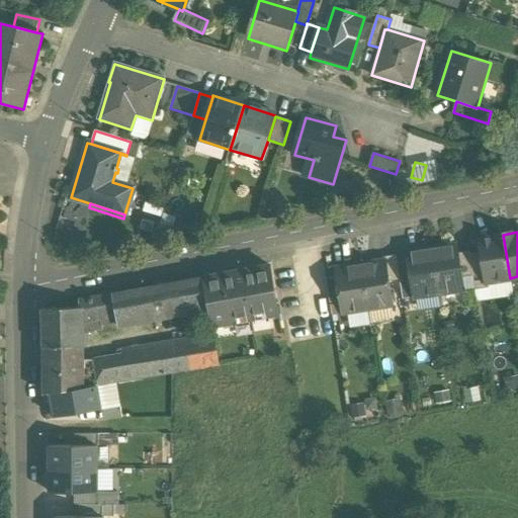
[(503,235),(479,238),(482,252),(486,282),(488,282),(510,278),(503,235)]
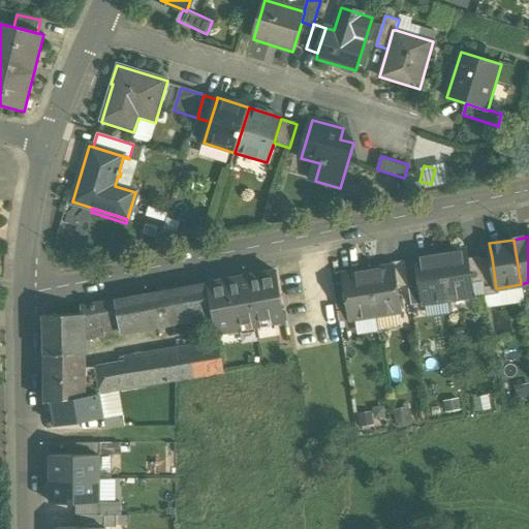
[(465,251),(441,254),(447,300),(472,296),(470,283),(467,259),(465,251)]
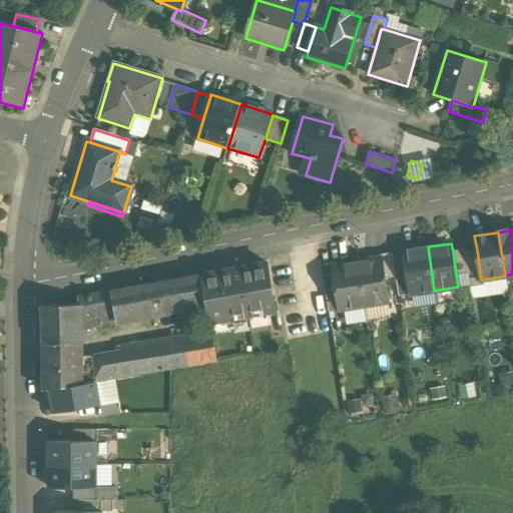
[(428,246),(404,250),(405,259),(411,294),(434,291),(428,246)]
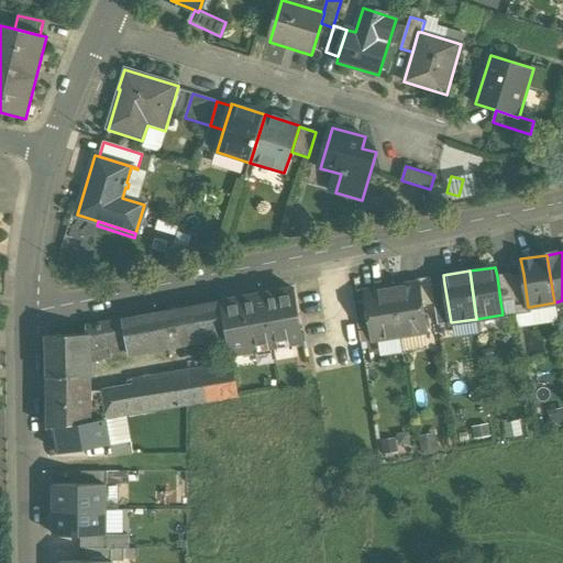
[(509,274),(497,276),(500,301),(514,299),(510,276),(509,274)]
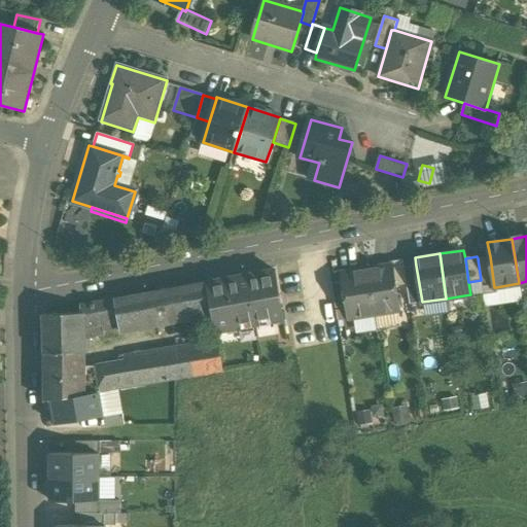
[(490,256),(478,258),(481,280),(483,292),(483,295),(497,293),(496,287),(494,287),(490,256)]
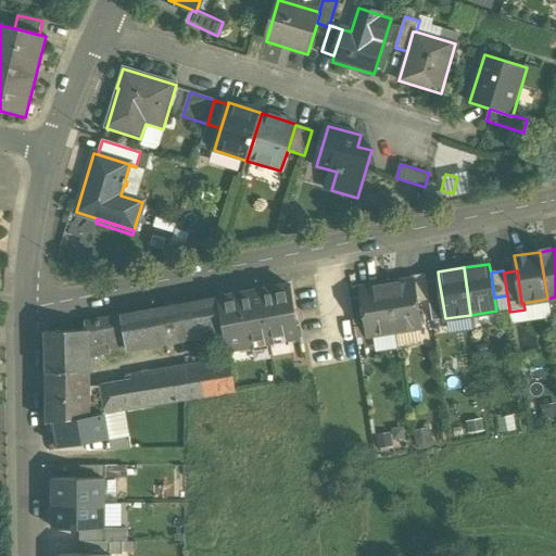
[(425,274),(411,276),(412,280),(413,280),(416,302),(428,300),(426,282),(425,274)]
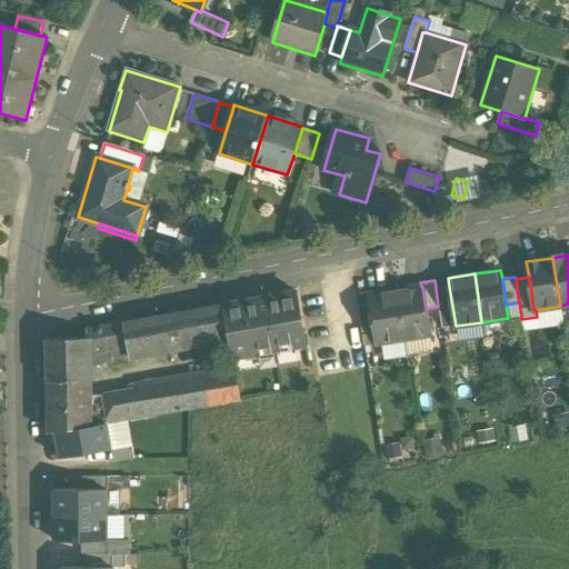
[(421,287),(396,291),(403,339),(430,336),(426,309),(422,287),(421,287)]
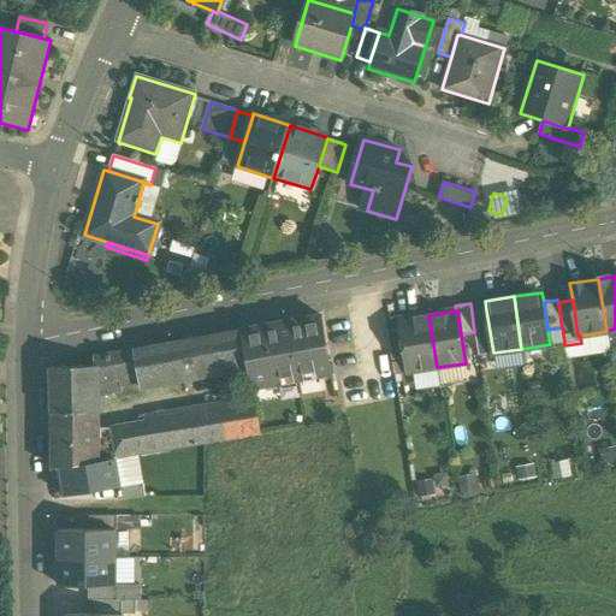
[(493,353),(486,311),(472,313),(474,332),(474,333),(478,355),(493,353)]
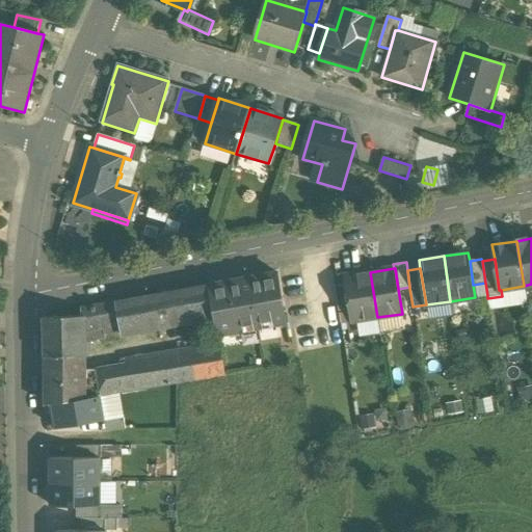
[(370,272),(345,276),(347,284),(350,309),(352,321),(377,317),(370,272)]
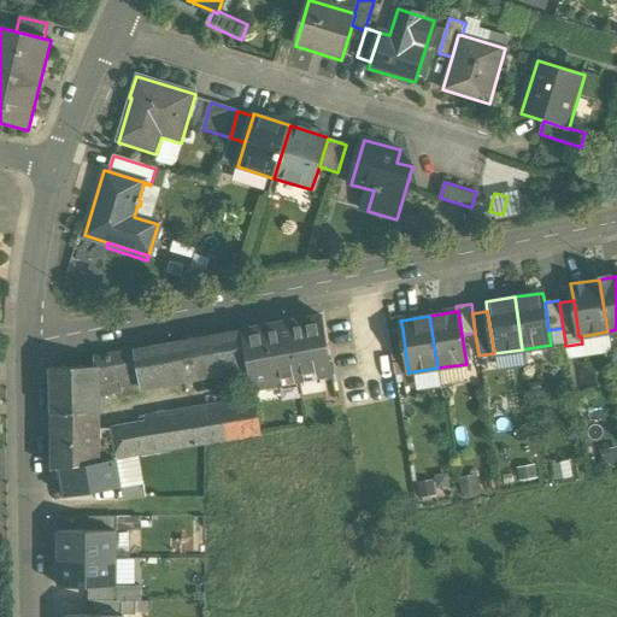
[(321,317),(242,330),(252,388),(331,374),(321,317)]
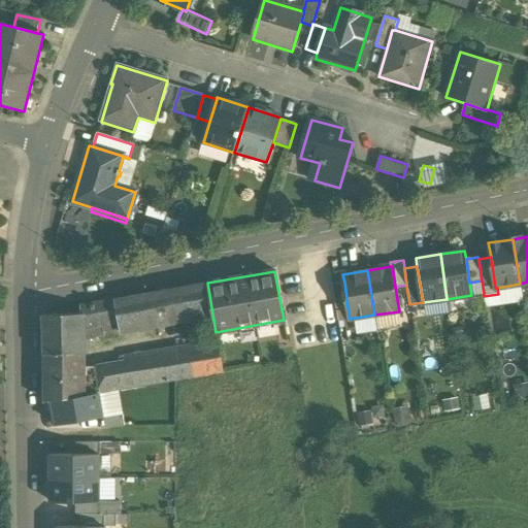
[(482,281),(469,283),(471,295),(484,293),(482,281)]
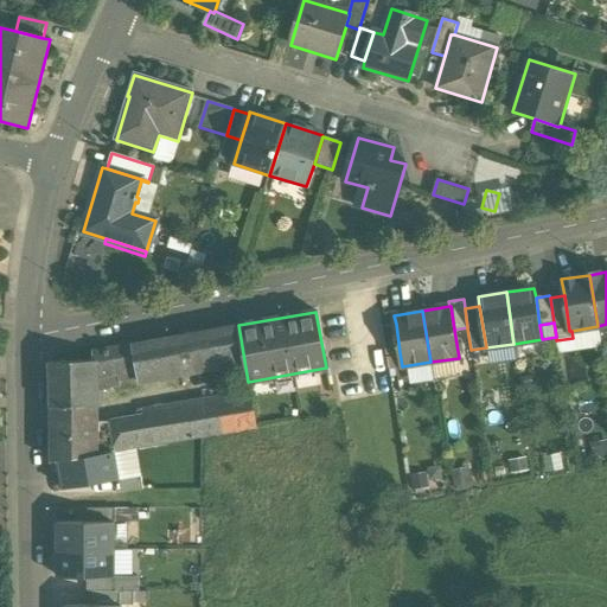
[(396,324),(382,326),(387,355),(400,352),(396,324)]
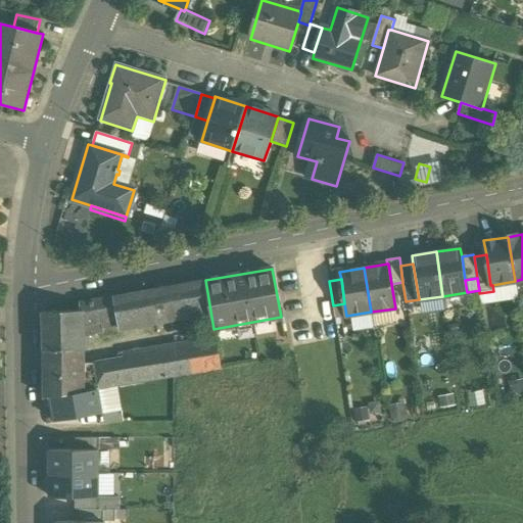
[(204,280),(113,297),(117,320),(155,313),(156,318),(209,308),(204,280)]
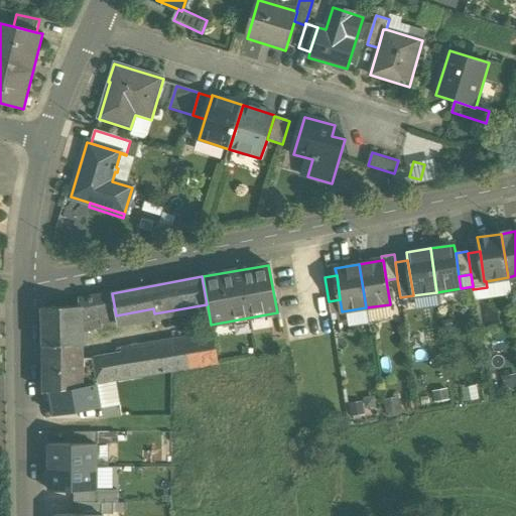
[(112,293),(79,299),(79,306),(80,321),(97,318),(116,315),(112,293)]
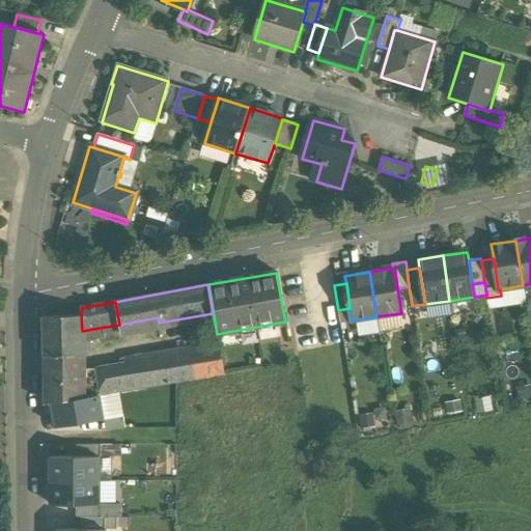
[(81,315),(43,316),(45,356),(45,404),(52,402),(85,397),(83,372),(82,340),(82,331),(81,315)]
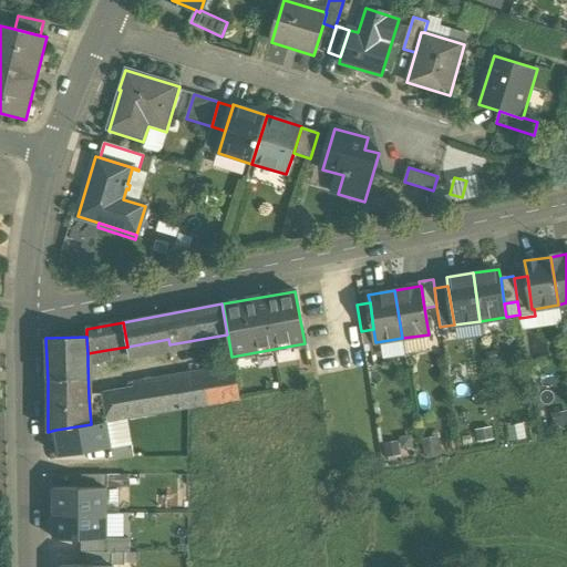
[(106,350),(88,353),(88,363),(109,360),(106,350)]
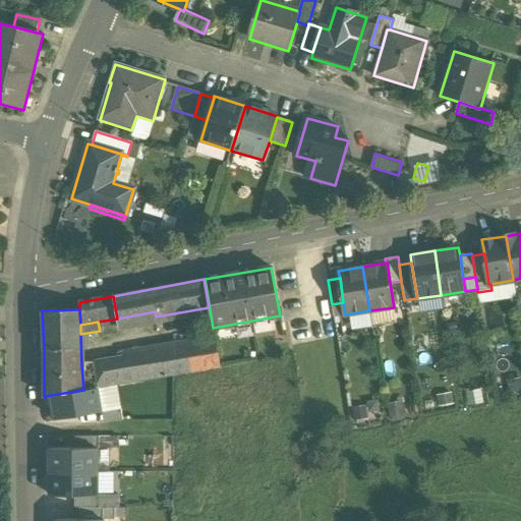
[(97,363),(100,387),(219,366),(214,338),(127,352),(128,357),(97,363)]
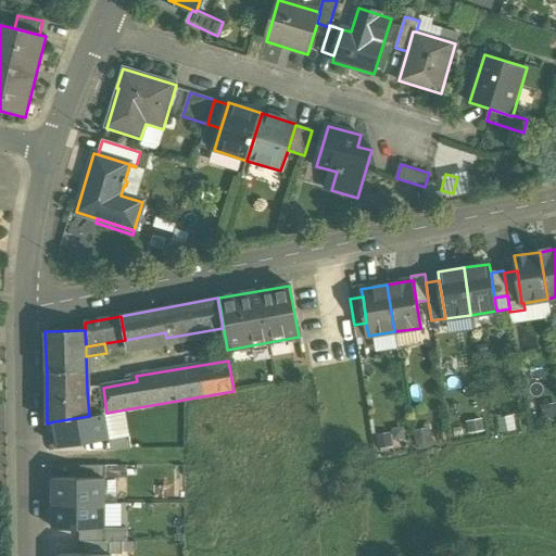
[(89,416),(54,421),(59,447),(105,440),(109,440),(104,414),(89,416)]
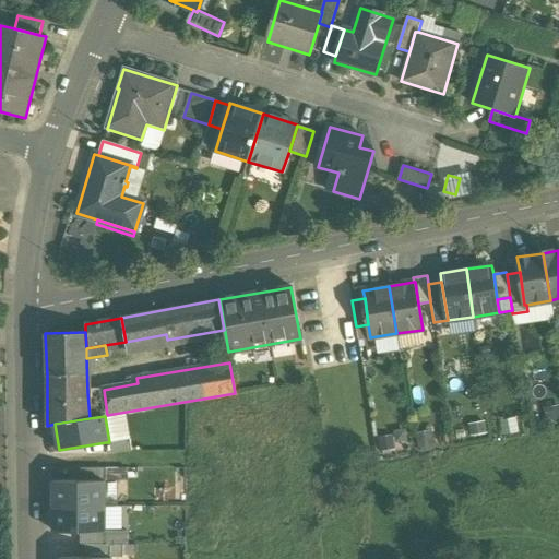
[(109,442),(106,442),(108,455),(132,451),(130,438),(109,442)]
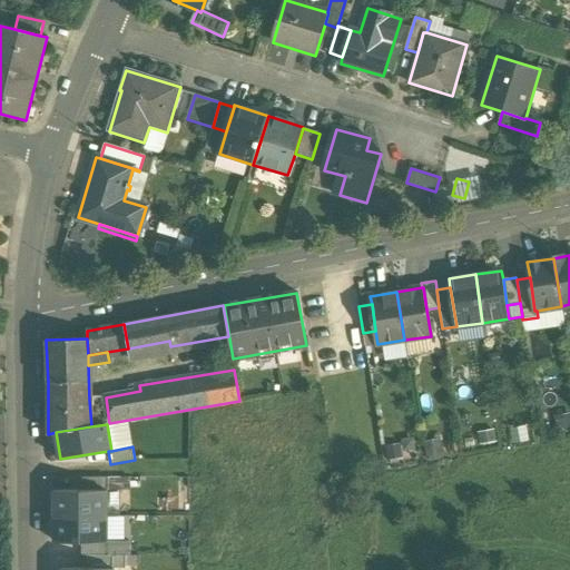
[(82,492),(108,491),(108,479),(82,479),(82,492)]
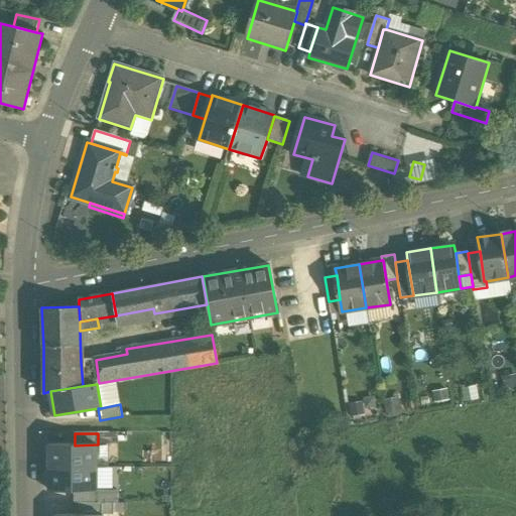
[(49,445),(50,468),(98,468),(98,444),(75,445),(49,445)]
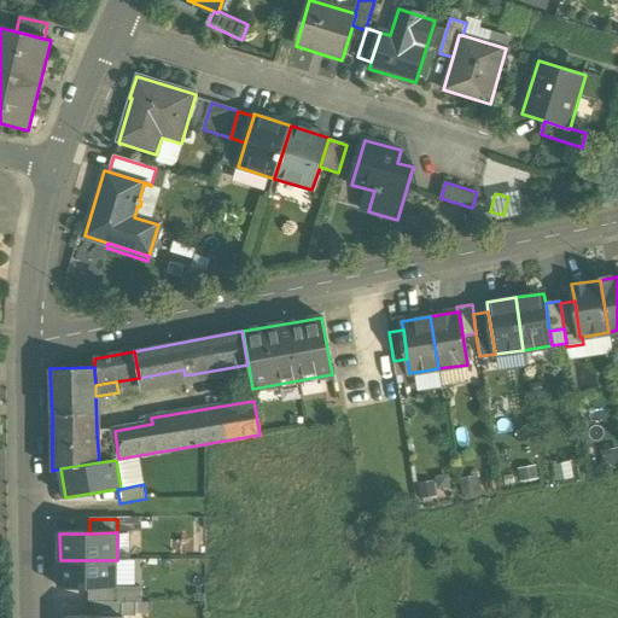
[(117,588),(117,560),(60,560),(60,588),(89,588),(117,588)]
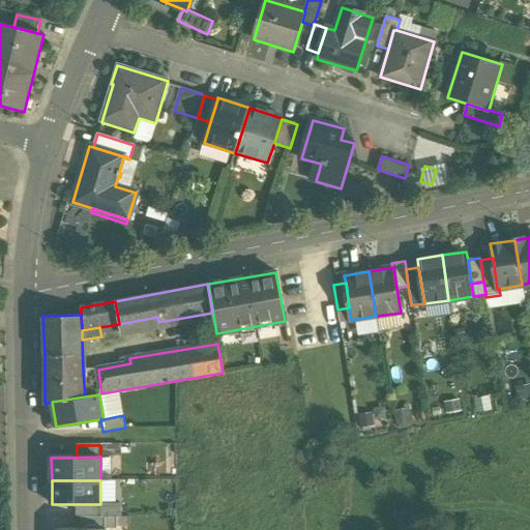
[(100,518),(100,504),(77,504),(77,518),(81,518),(97,518),(100,518)]
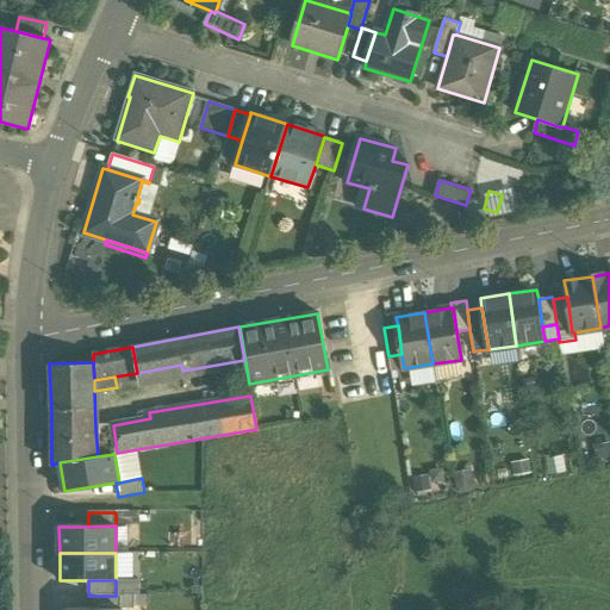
[(93,596),(93,609),(135,609),(135,596),(112,596),(93,596)]
